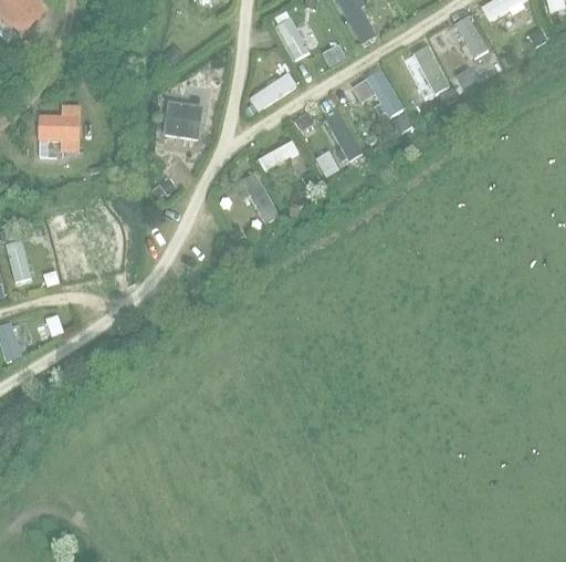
[(0,0),(0,12),(21,33),(54,1),(53,0),(0,0)]
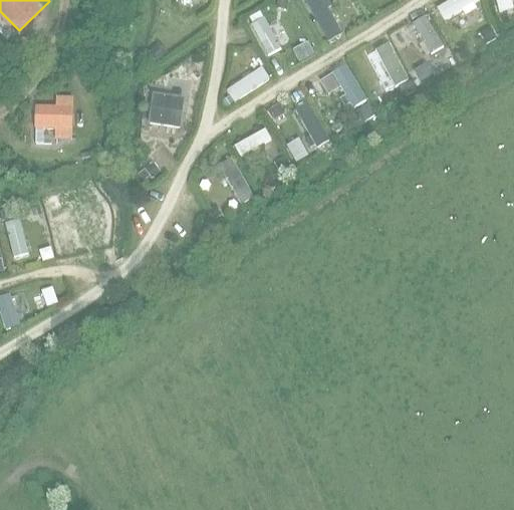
[(277,0),(276,6),(286,8),(287,0),(277,0)]
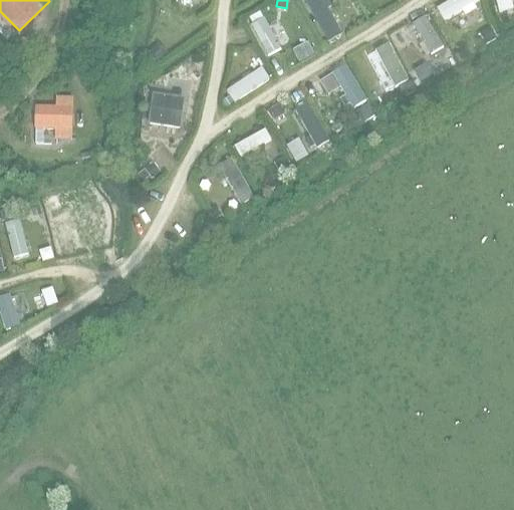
[(307,0),(330,41),(343,34),(323,0),(307,0)]
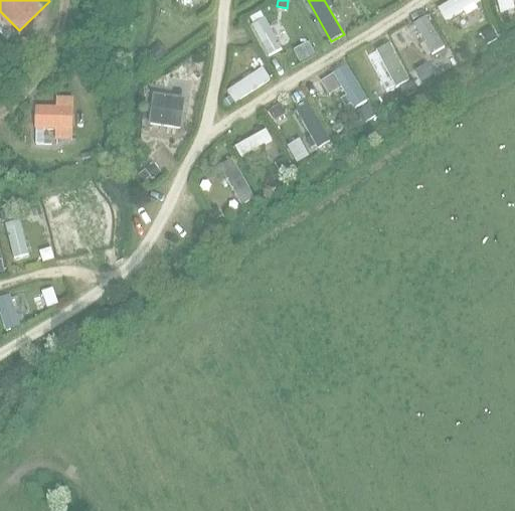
[(451,0),(439,7),(447,20),(465,10),(468,14),(479,8),(476,3),(481,0),(451,0)]
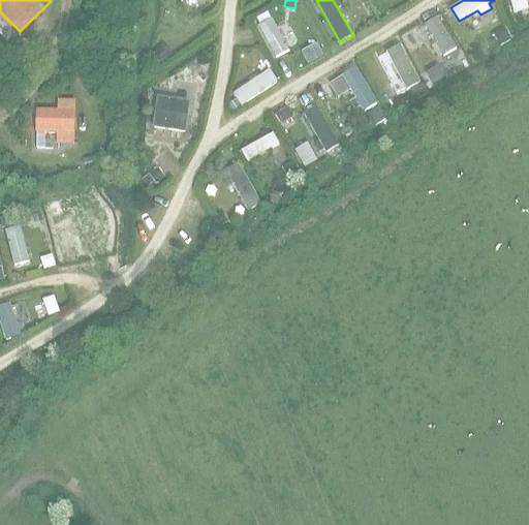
[(528,8),(528,3),(528,0),(511,0),(515,12),(528,8)]
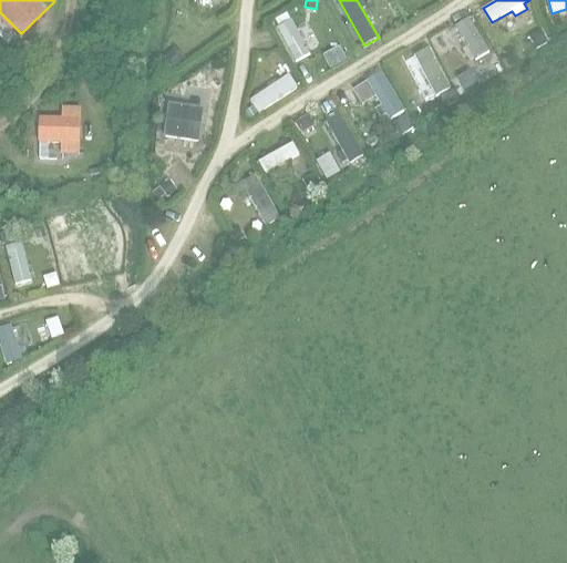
[(491,51),(471,18),(457,26),(477,60),(491,51)]
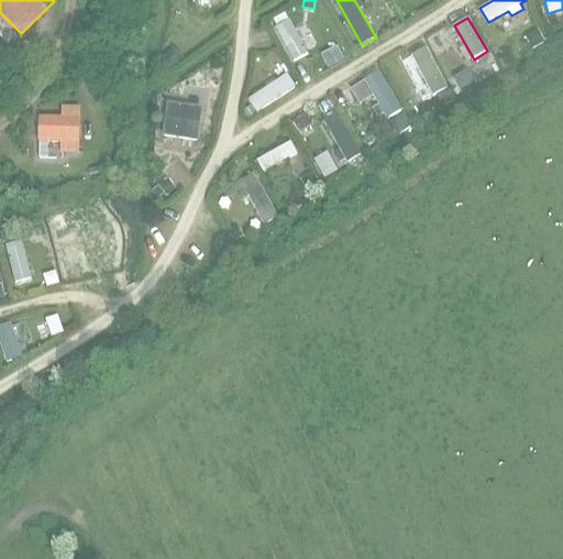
[(290,20),(276,28),(295,61),(309,53),(290,20)]
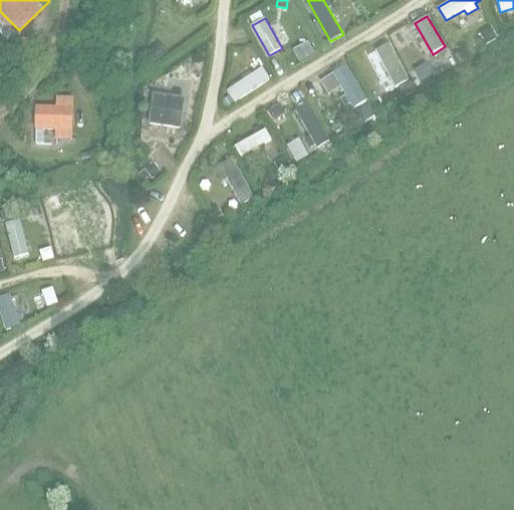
[(490,25),(480,31),(486,41),(496,35),(490,25)]
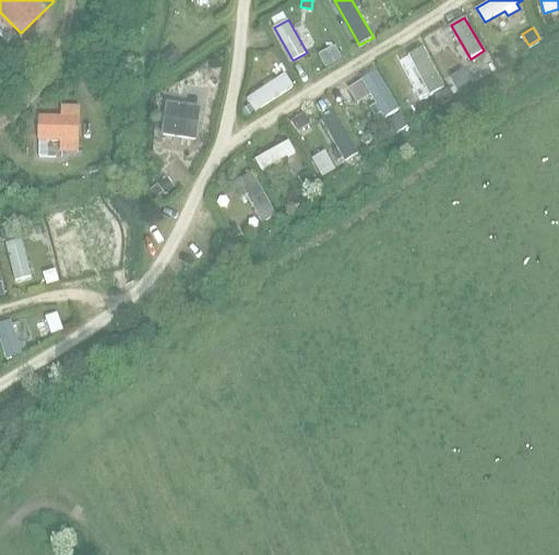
[(173,45),(163,54),(173,63),(182,55),(173,45)]
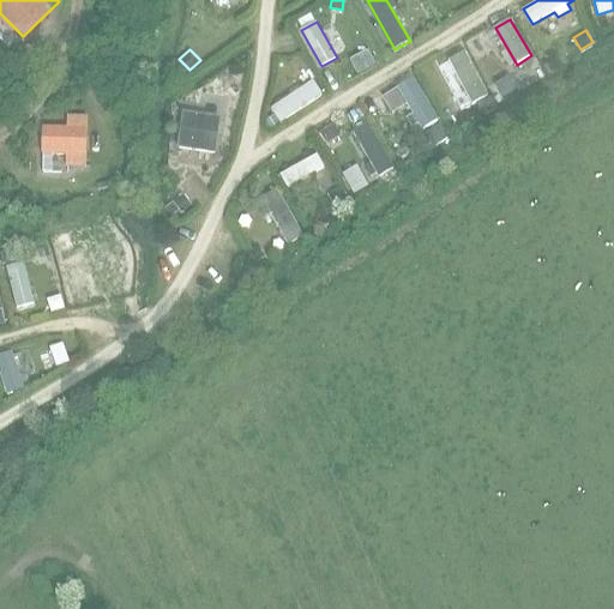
[(489,94),(467,52),(450,60),(473,103),(477,101),(489,94)]
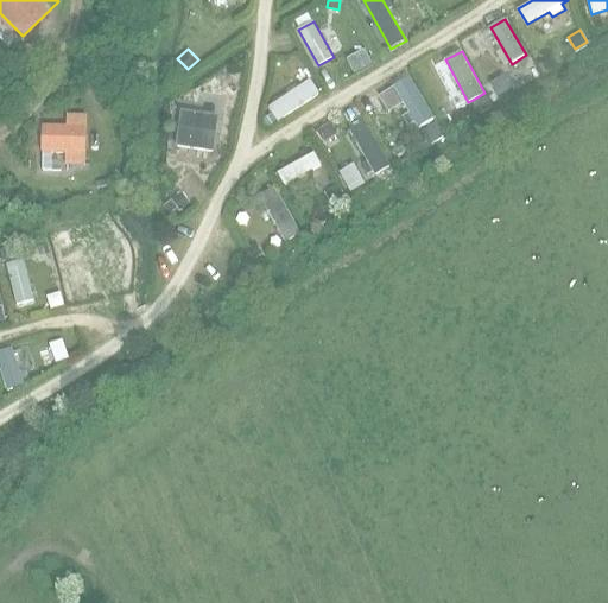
[(279,120),(320,94),(310,81),(271,107),(279,120)]
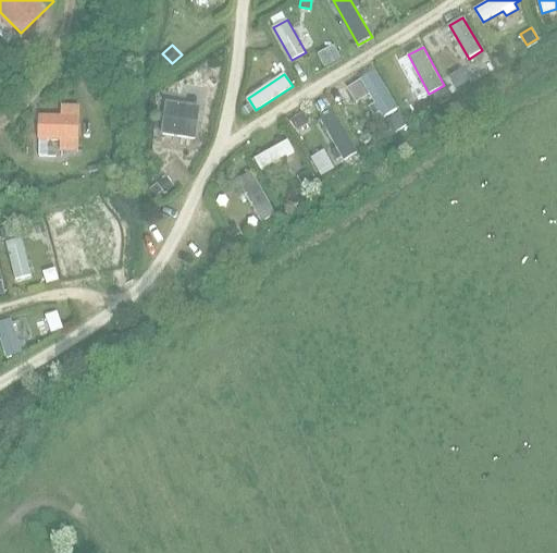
[(405,118),(382,82),(370,89),(393,124),(405,118)]
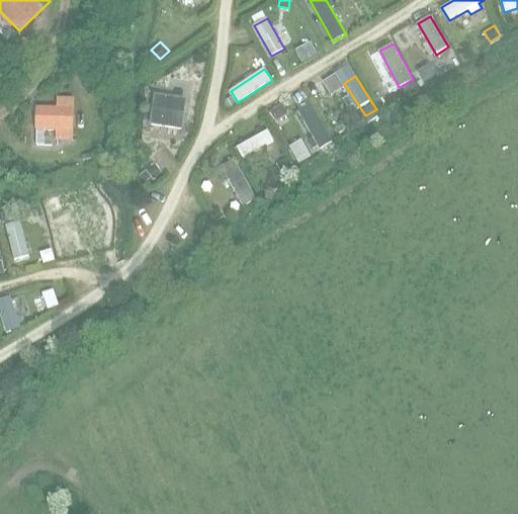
[(321,78),(309,85),(315,96),(327,88),(321,78)]
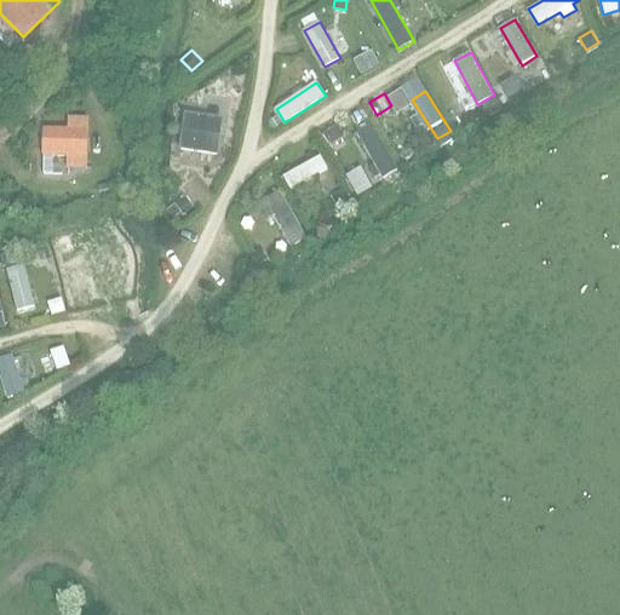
[(494,95),(482,102),(488,113),(500,105),(494,95)]
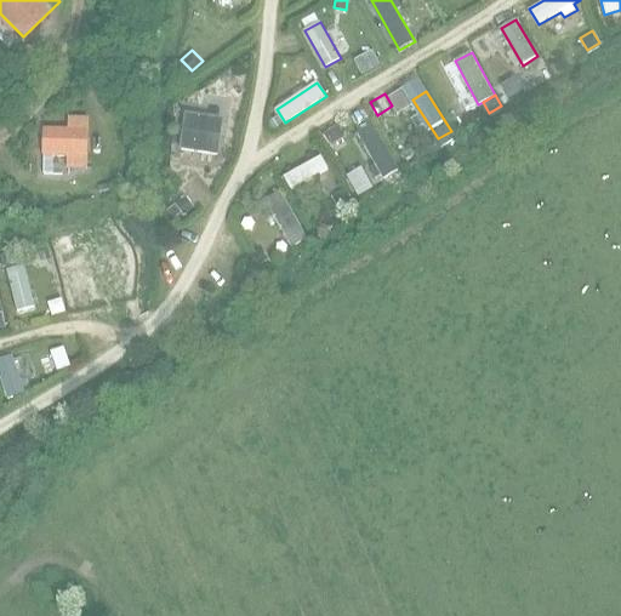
[(182,110),(177,146),(215,150),(221,115),(182,110)]
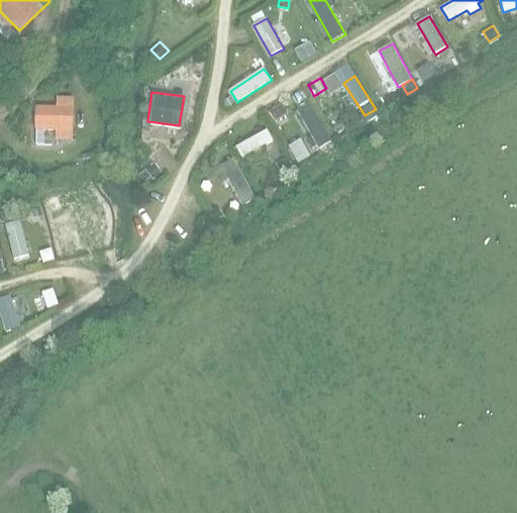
[(56,105),(35,104),(35,128),(56,128),(56,136),(72,136),(72,105),(72,95),(56,95),(56,105)]
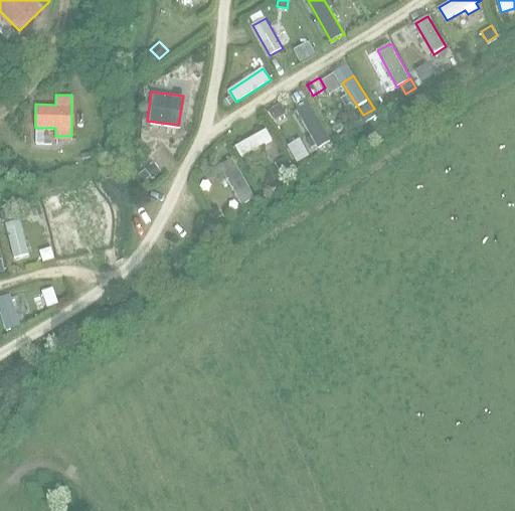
[(279,102),(267,109),(273,119),(285,112),(279,102)]
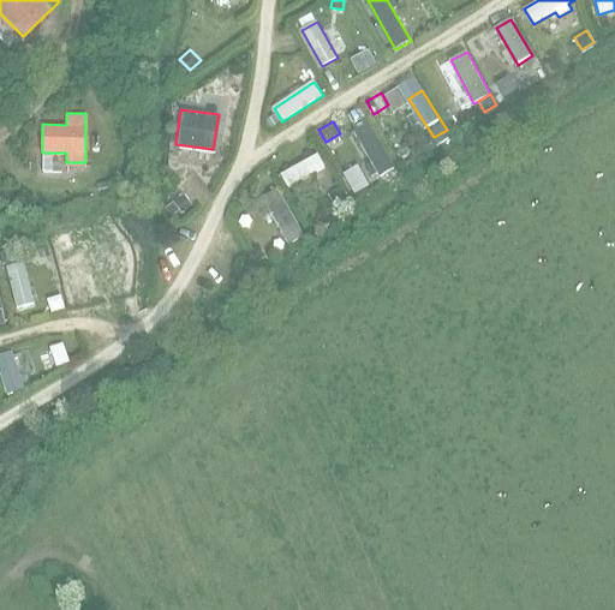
[(371,123),(356,131),(372,162),(366,166),(372,177),(378,173),(380,177),(395,168),(371,123)]
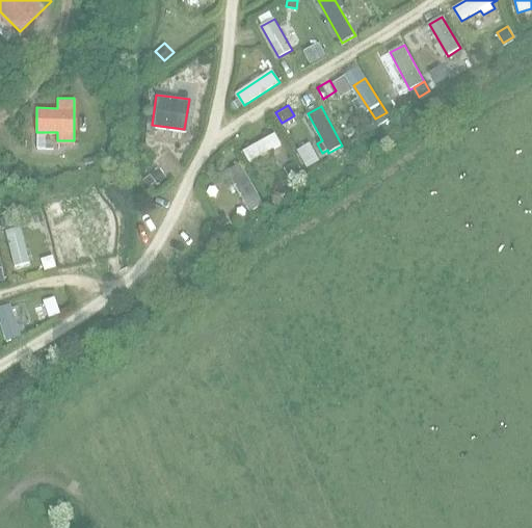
[(282,144),(275,133),(243,151),(249,162),(282,144)]
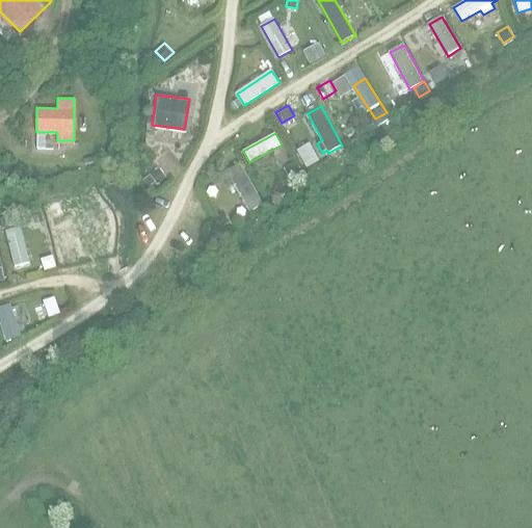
[(110,150),(102,152),(104,161),(112,159),(110,150)]
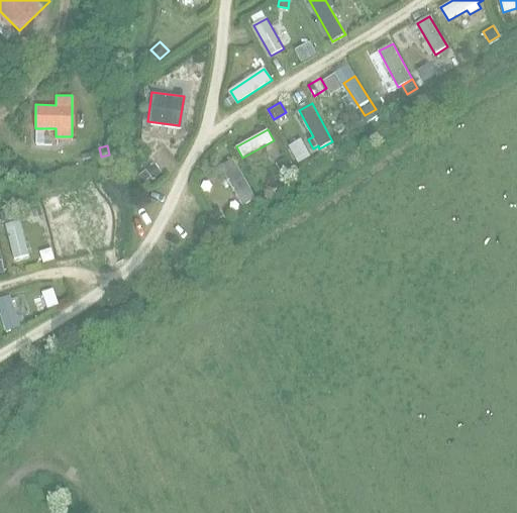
[(287,154),(275,161),(282,172),(293,165),(287,154)]
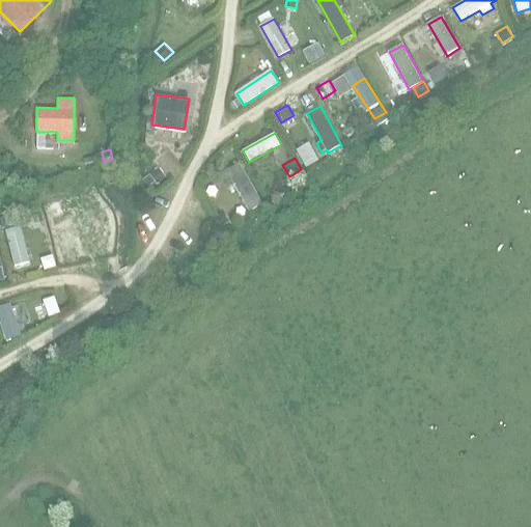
[(240,164),(227,172),(250,211),(262,203),(240,164)]
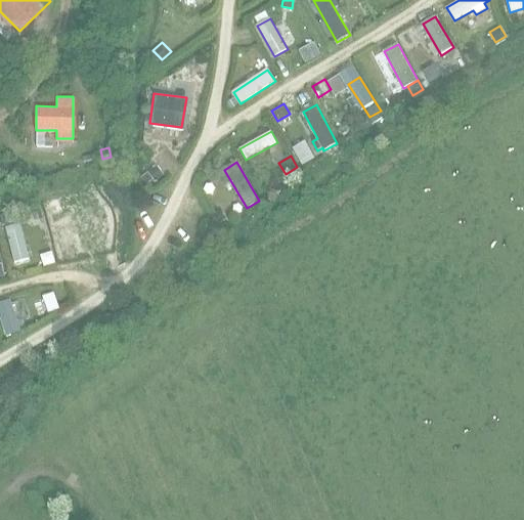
[(156,165),(146,171),(154,180),(163,174),(156,165)]
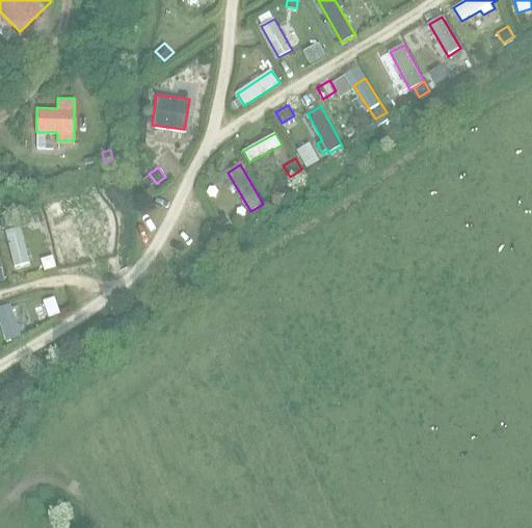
[(59,200),(49,203),(51,212),(62,210),(59,200)]
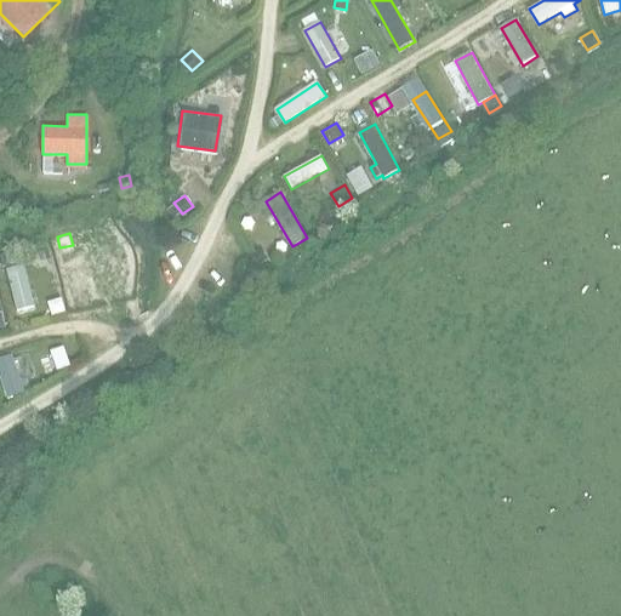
[(262,245),(252,252),(257,260),(267,252),(262,245)]
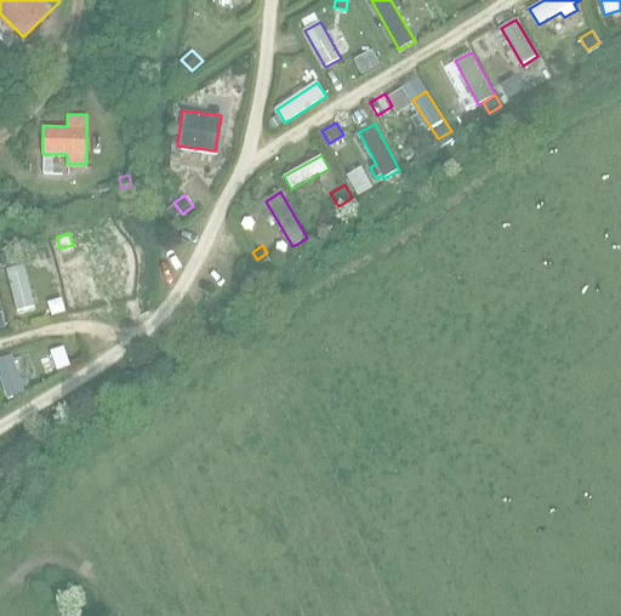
[(13,246),(0,249),(0,262),(0,263),(17,260),(13,246)]
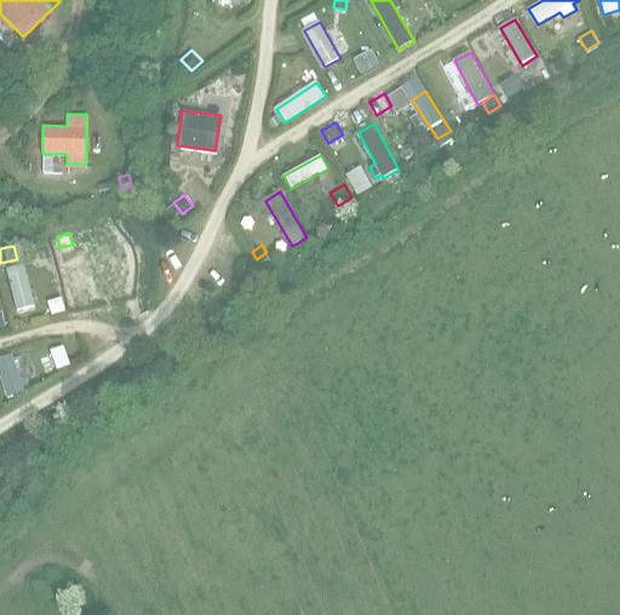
[(82,260),(63,265),(75,312),(95,308),(82,260)]
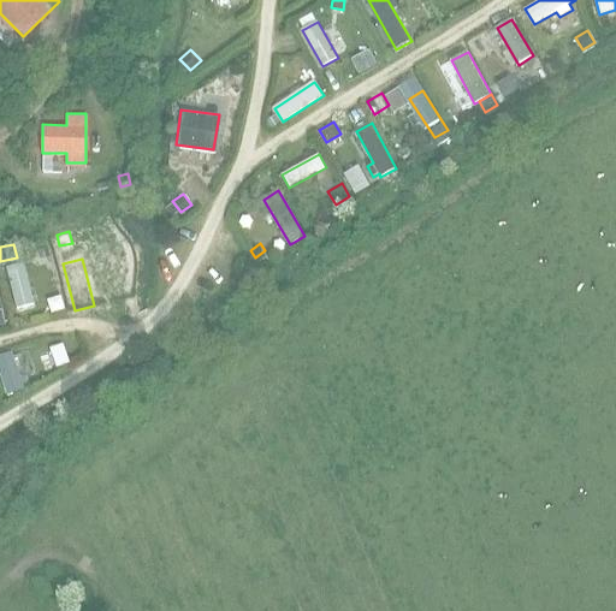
[(25,262),(7,266),(17,308),(35,304),(25,262)]
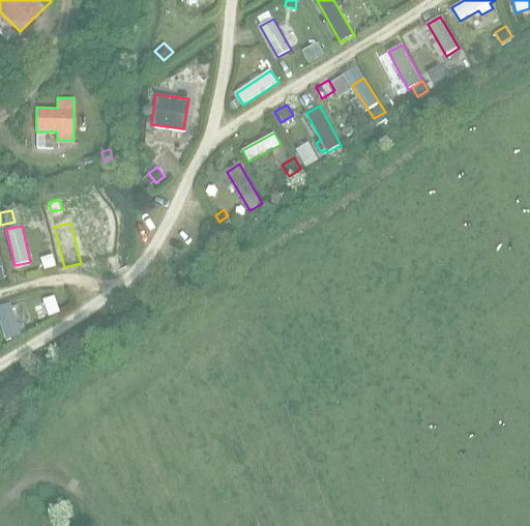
[(55,293),(42,297),(49,314),(61,310),(55,293)]
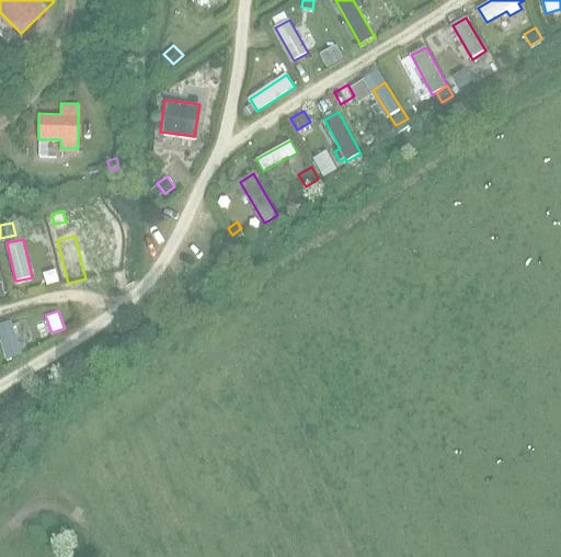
[(27,317),(0,326),(0,341),(32,331),(27,317)]
